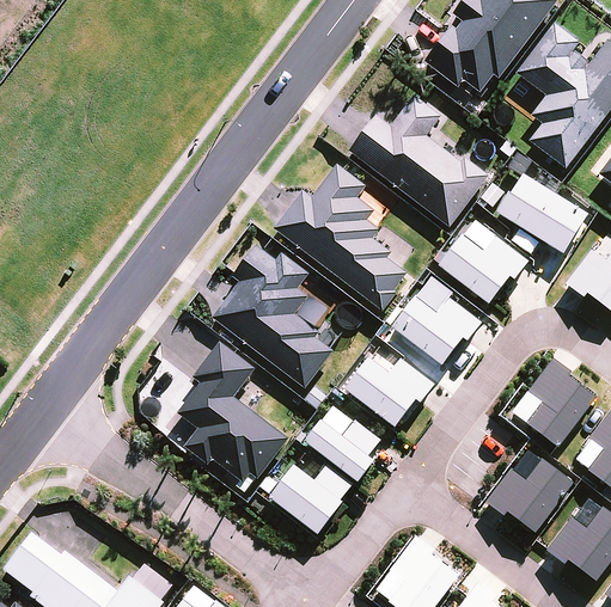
[(460,0),(452,12),(463,20),(456,30),(450,26),(423,61),(456,86),(462,78),(480,91),(493,74),(498,78),(557,0),(460,0)]
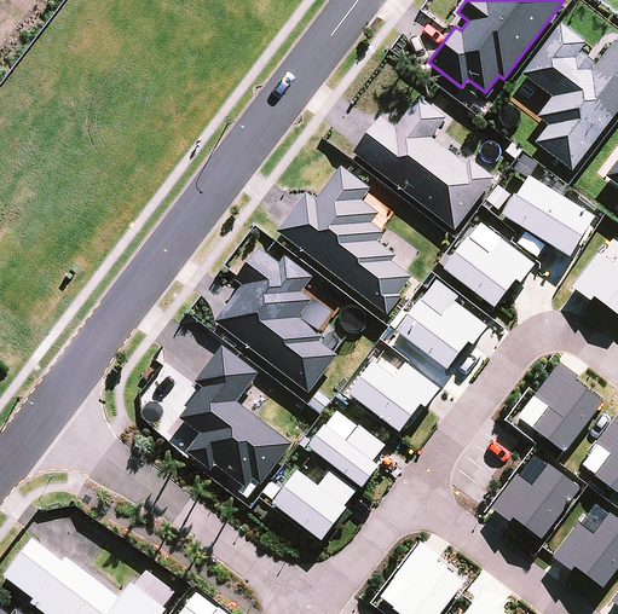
[(617,44),(613,40),(596,63),(579,51),(585,41),(560,22),(521,73),(550,96),(536,115),(548,123),(533,142),(571,171),(617,109),(617,44)]
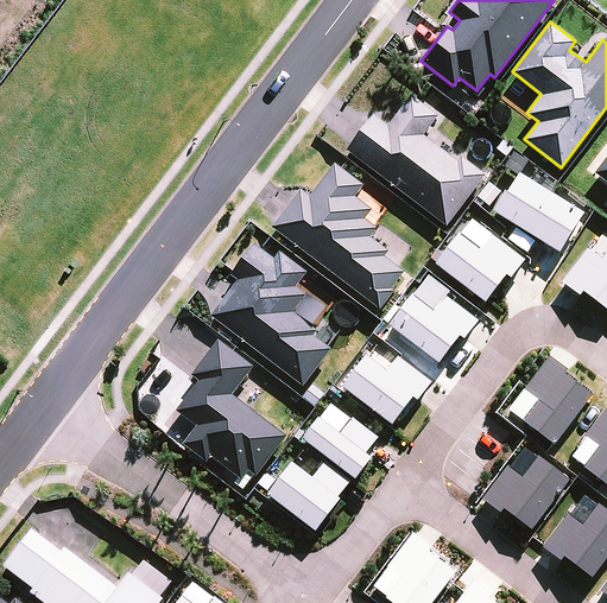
[(438,114),(411,94),(387,125),(372,113),(345,150),(446,226),(485,173),(460,156),(457,159),(423,134),(438,114)]
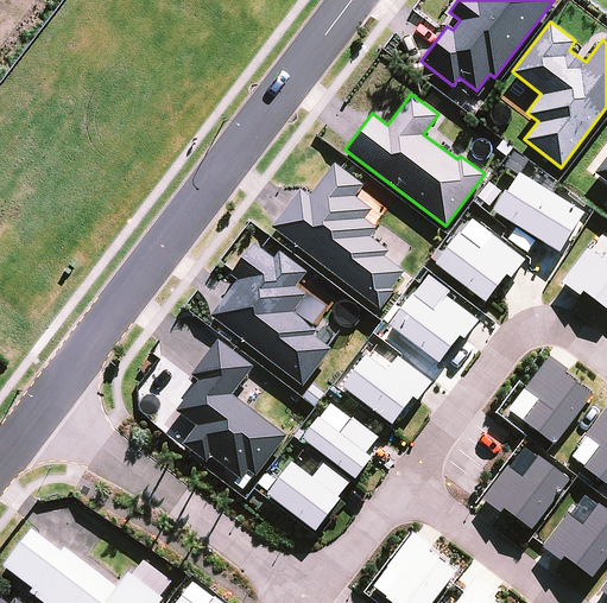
[(606,156),(595,172),(606,181),(606,156)]
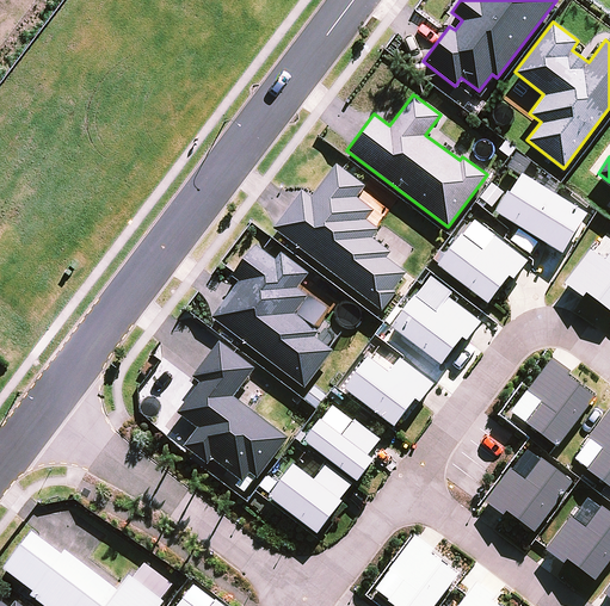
[(364,185),(337,164),(310,196),(301,190),(272,227),(381,310),(395,291),(393,289),(406,272),(386,257),(390,251),(371,236),(377,228),(365,218),(373,209),(356,196),(364,185)]
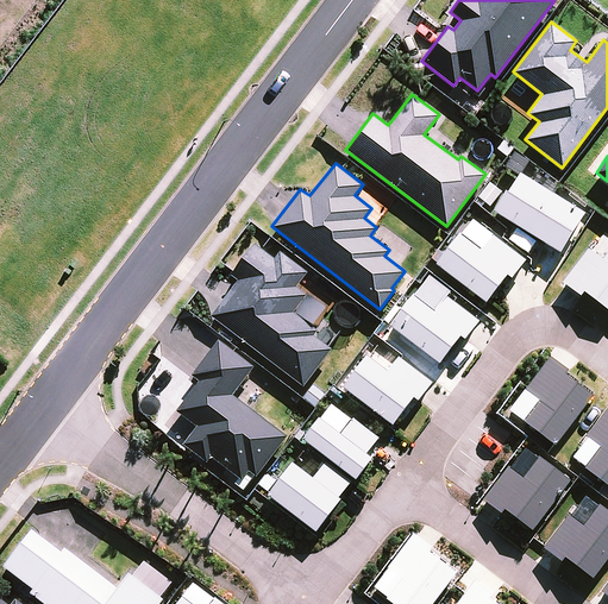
[(506,192),(493,212),(559,252),(584,212),(520,172),(508,193),(506,192)]
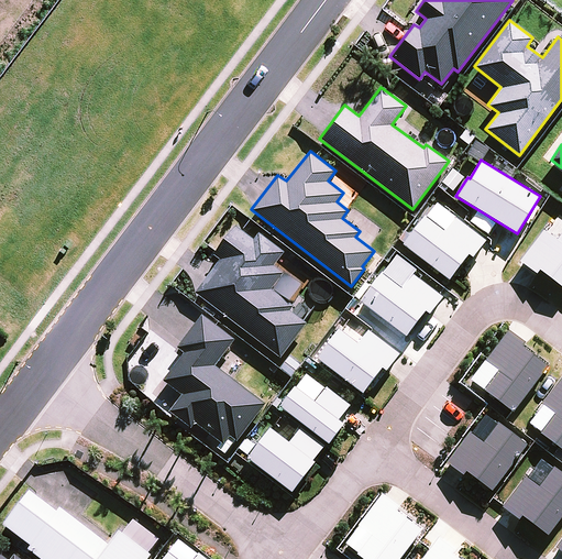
[(425,216),(444,231),(455,217),(437,201),(425,216)]
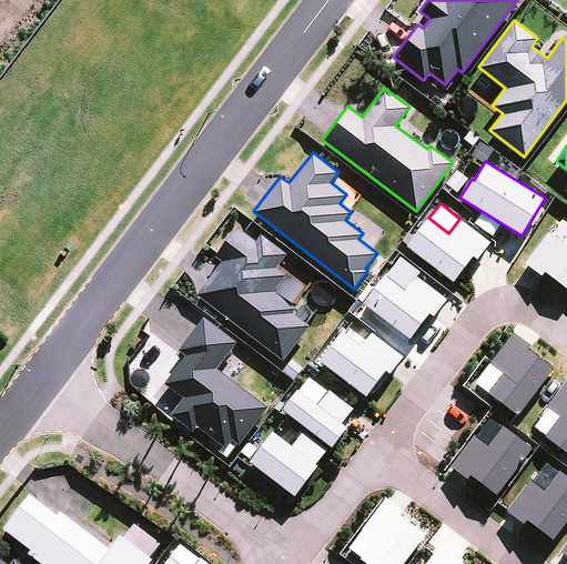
[(406,245),(453,282),(472,258),(476,260),(490,242),(459,219),(448,233),(428,218),(406,245)]
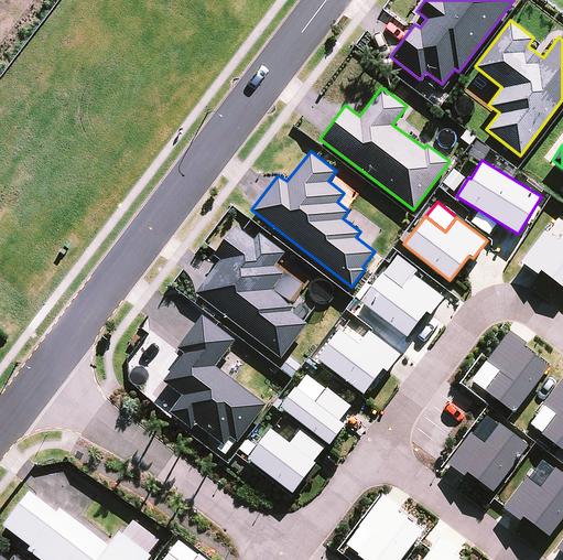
[(253,238),(236,225),(214,254),(220,258),(195,291),(280,357),(306,323),(290,310),(293,305),(288,302),(271,288),(283,272),(273,265),(284,251),(259,232),(253,238)]
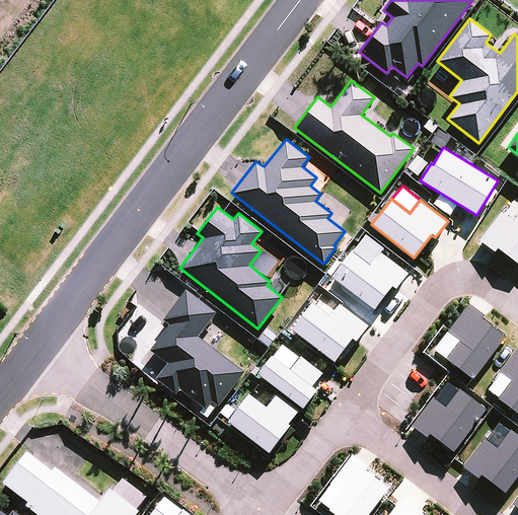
[(517,264),(517,214),(513,220),(502,212),(501,211),(479,239),(496,251),(498,248),(517,264)]
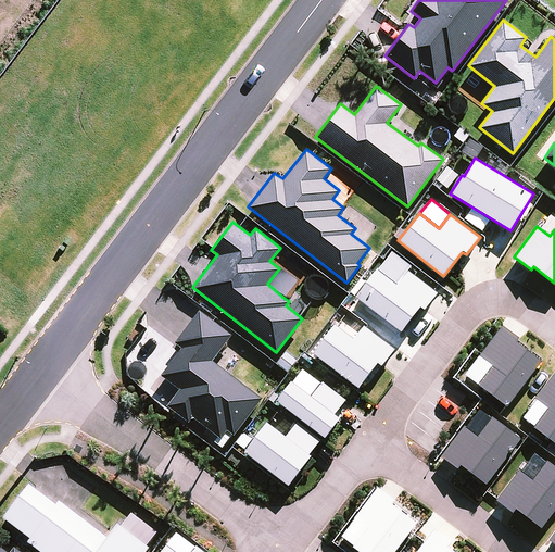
[(377,270),(396,284),(407,270),(411,265),(391,250),(377,270)]
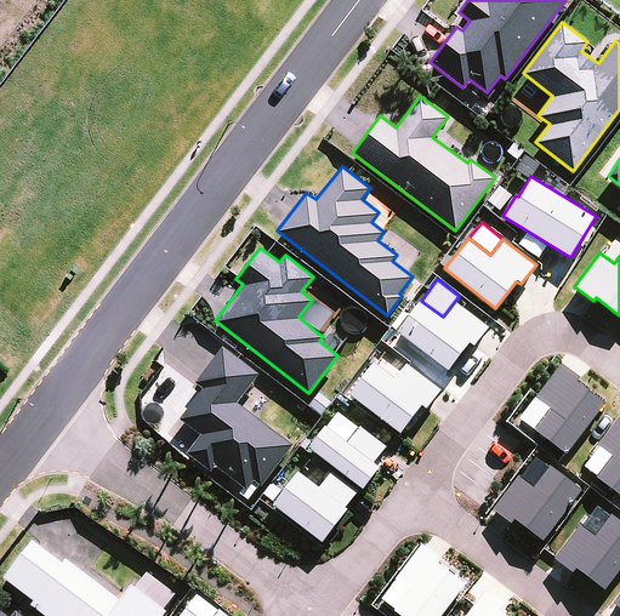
[(331,314),(312,300),(299,317),(317,332),(331,314)]
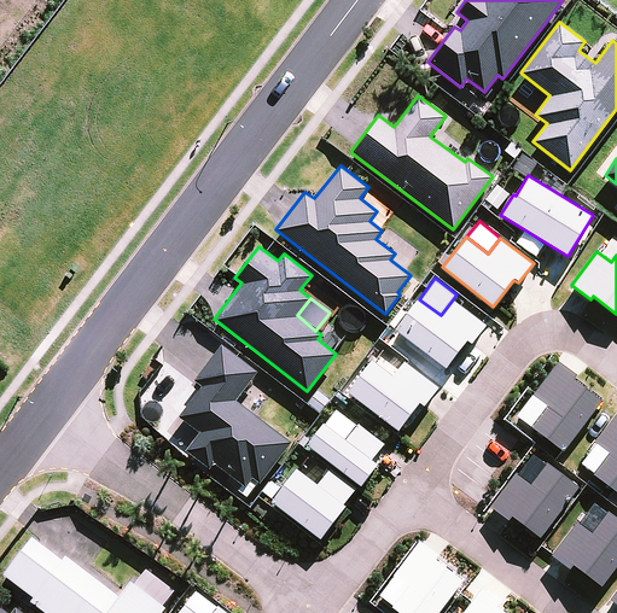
[(395,330),(446,368),(466,342),(471,345),(487,325),(453,299),(441,315),(419,299),(418,298),(395,330)]
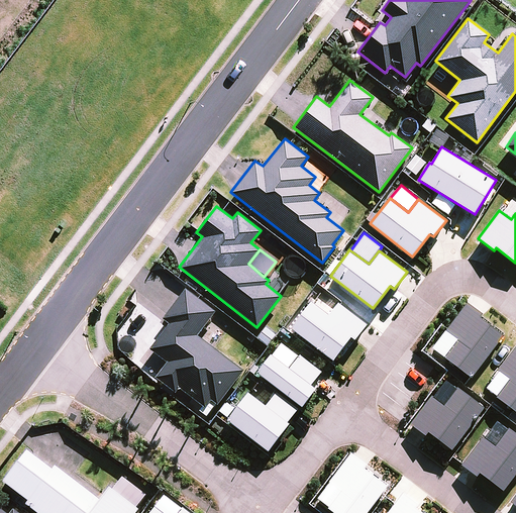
[(216,311),(185,288),(162,318),(168,323),(149,347),(167,361),(155,377),(174,391),(178,386),(206,406),(211,399),(217,403),(243,369),(198,334),(216,311)]
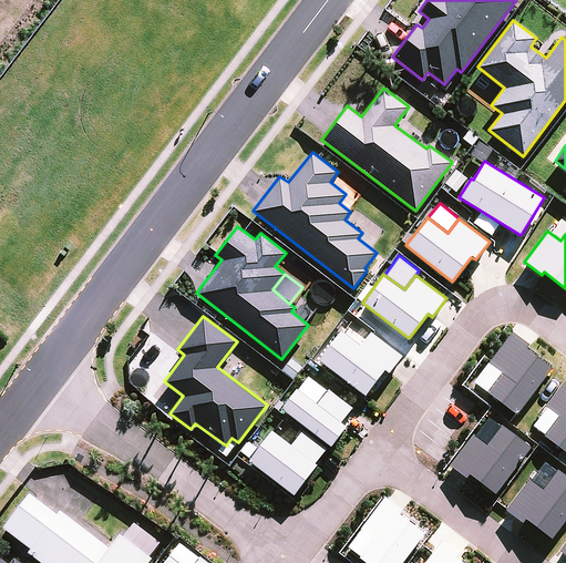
[(318,359),(366,396),(384,370),(389,374),(402,356),(370,331),(359,345),(341,330),(318,359)]
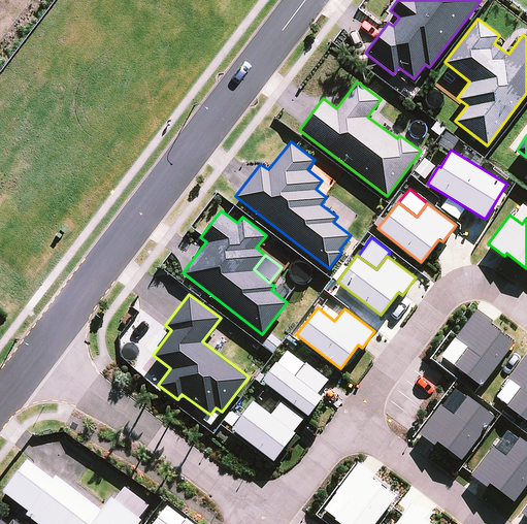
[(480,386),(514,342),(489,324),(492,321),(475,308),(454,337),(455,337),(467,348),(454,364),(454,365),(480,386)]
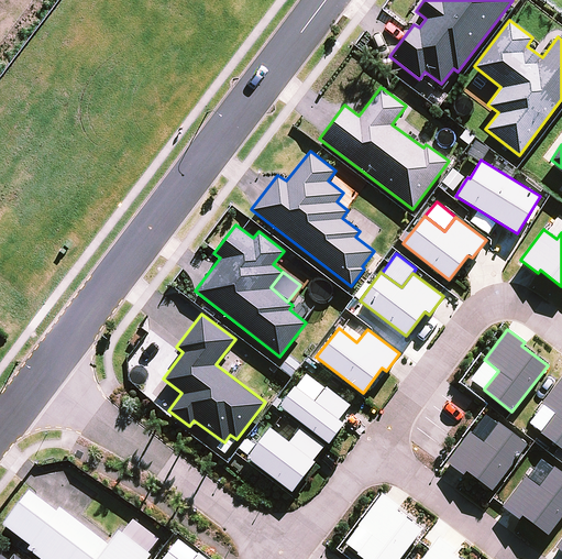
[(484,388),(498,371),(485,360),(471,379),(484,388)]
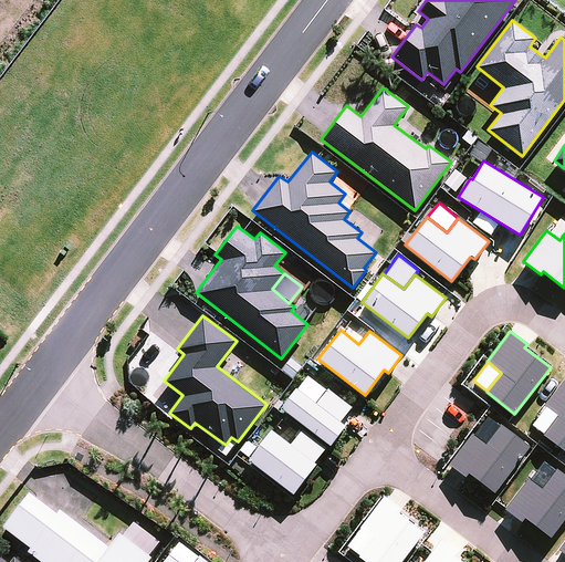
[(297,387),(316,402),(326,388),(307,374),(297,387)]
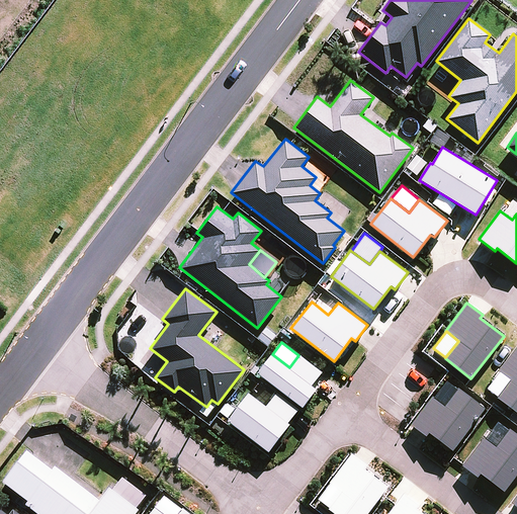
[(516,413),(516,344),(497,369),(499,370),(511,380),(498,397),(497,398),(516,413)]
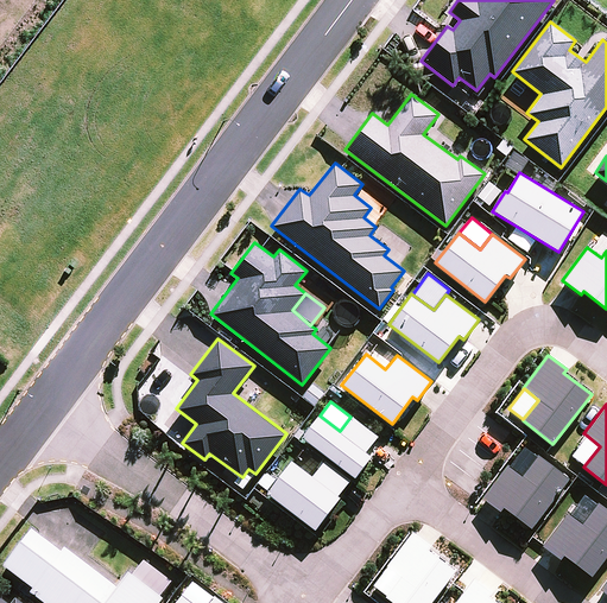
[(302,436),(355,478),(372,457),(366,451),(379,435),(352,414),(351,417),(340,431),(320,416),(318,414),(302,436)]
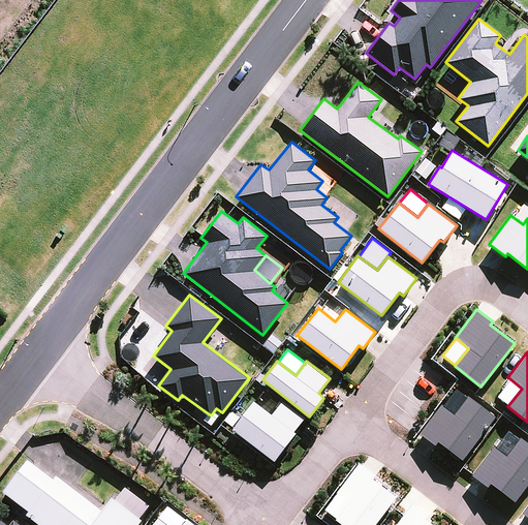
[(508,405),(522,389),(509,378),(496,396),(508,405)]
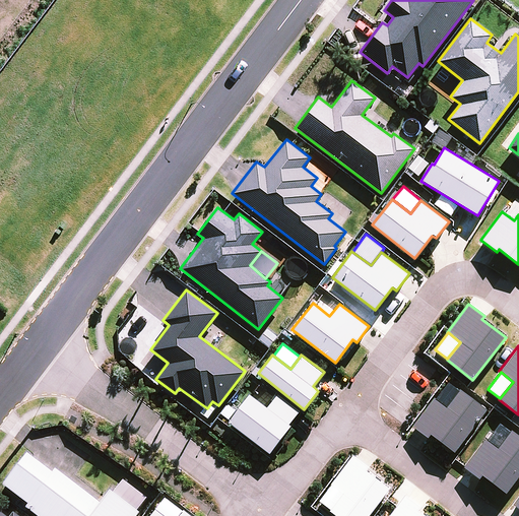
[(435,398),(446,406),(459,389),(448,381),(435,398)]
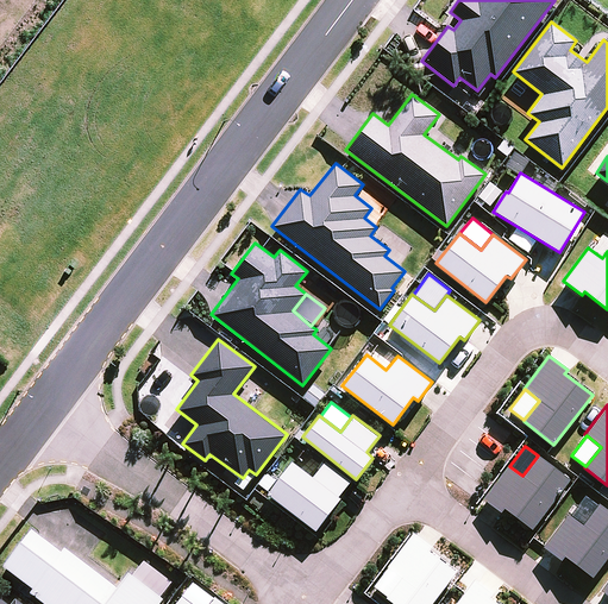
[(532,529),(570,479),(538,455),(522,476),(509,466),(508,465),(483,498),(502,513),(505,509),(532,529)]
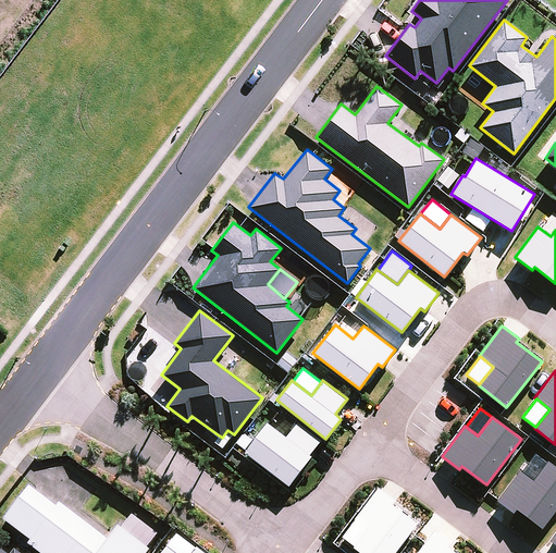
[(245,452),(288,486),(312,456),(309,454),(321,439),(297,420),(285,435),(268,422),(245,452)]
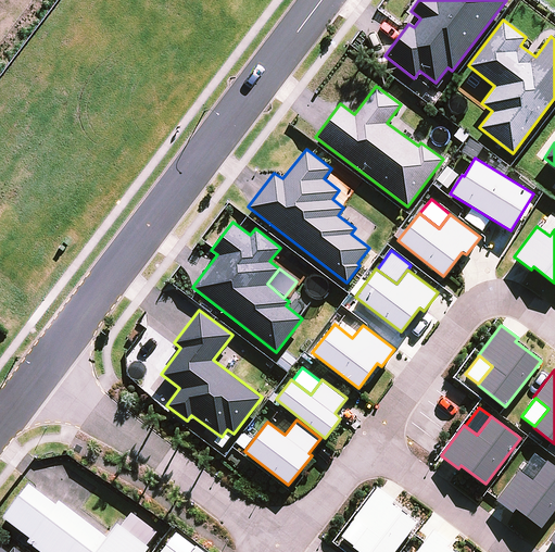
[(520,469),(532,479),(546,461),(534,451),(520,469)]
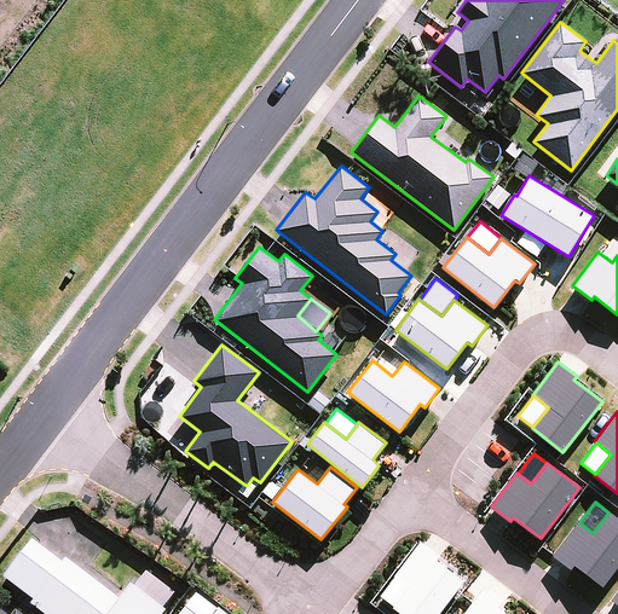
[(602,588),(617,566),(617,519),(608,513),(593,533),(579,522),(578,521),(553,555),(572,569),(575,567),(602,588)]
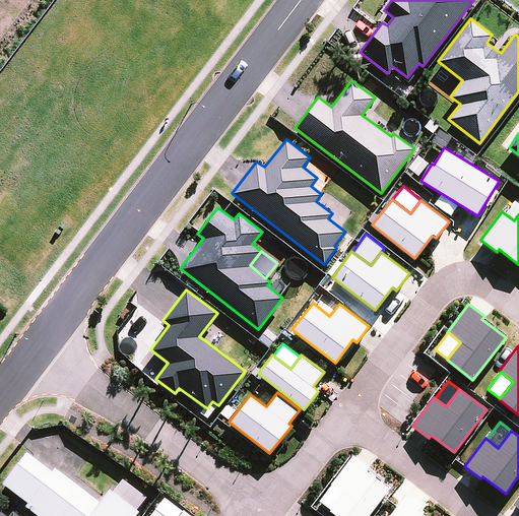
[(52,470),(27,451),(3,482),(28,502),(26,505),(41,515),(136,515),(139,512),(136,509),(113,491),(111,490),(101,502),(55,466),(52,470)]
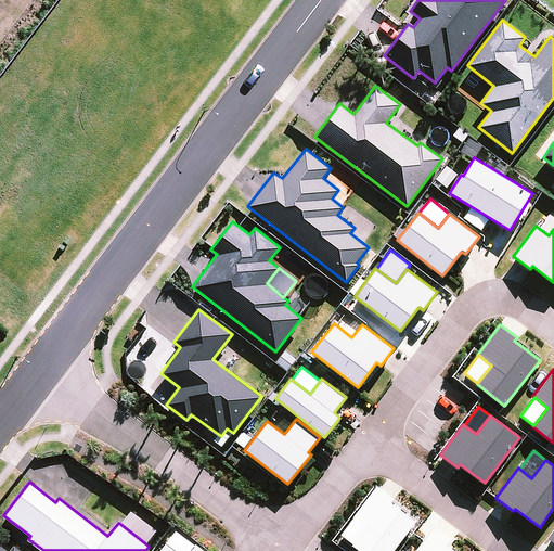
[(358,550),(393,550),(415,522),(390,502),(393,499),(376,486),(352,516),(355,517),(368,527),(353,546),(352,547),(358,550)]
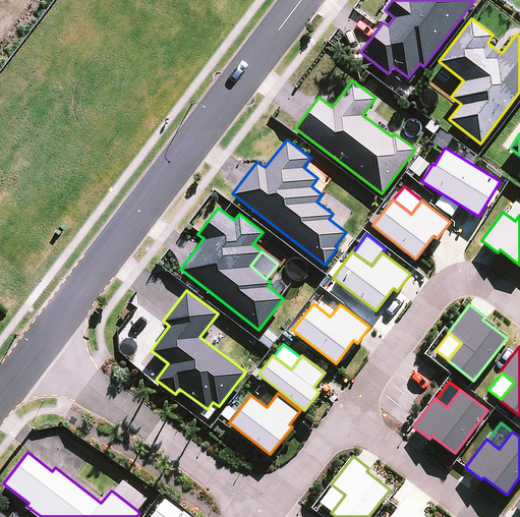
[(123,479),(113,492),(136,510),(147,497),(123,479)]
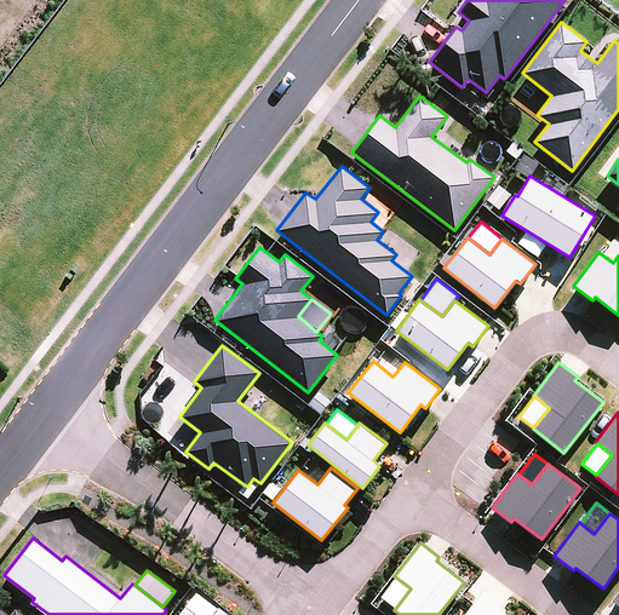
[(395,609),(411,588),(396,578),(380,597),(395,609)]
